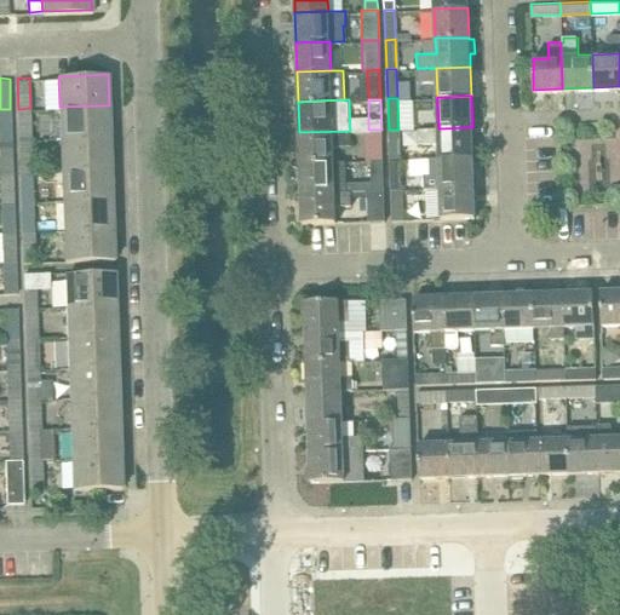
[(110,136),(109,105),(59,107),(61,137),(110,136)]
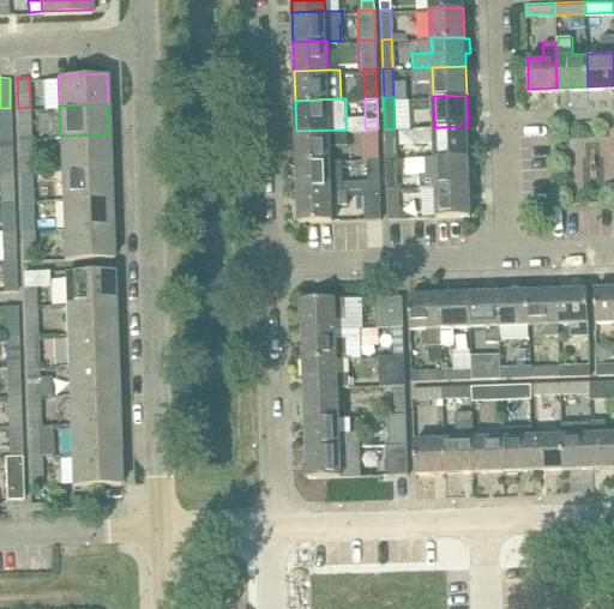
[(31,137),(30,107),(18,108),(18,138),(31,137)]
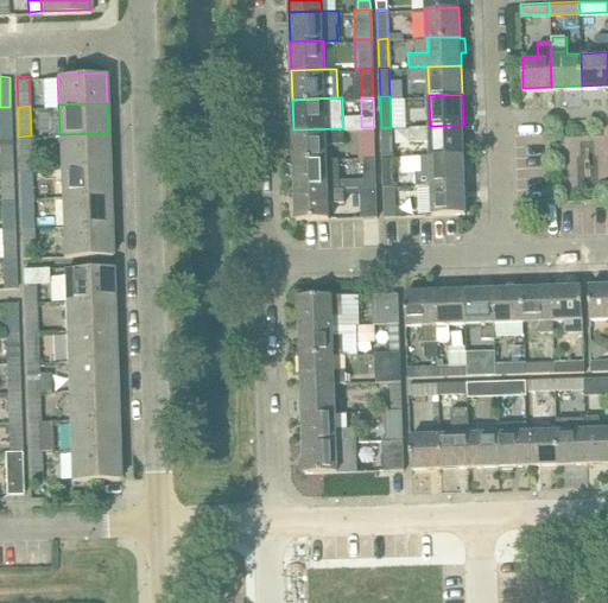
[(10,107),(0,107),(0,137),(11,137),(10,107)]
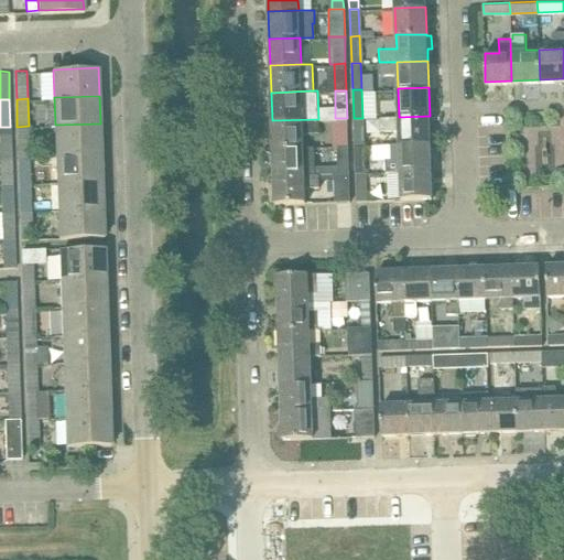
[(430,116),(399,117),(380,117),(380,130),(399,130),(400,143),(430,142),(430,116)]
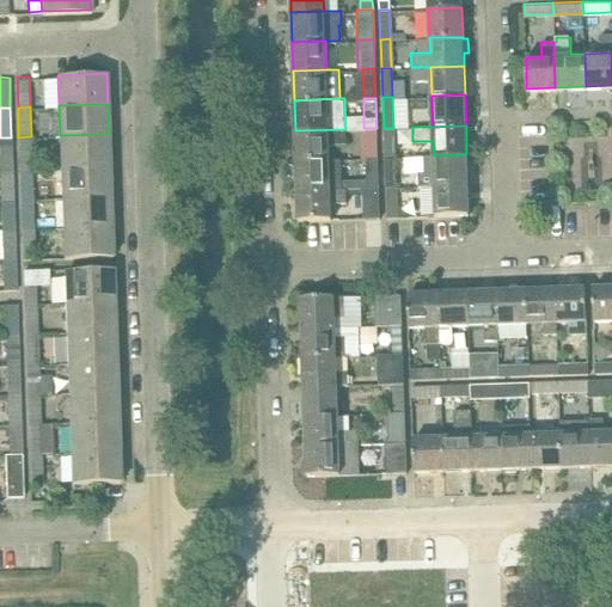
[(377,128),(363,128),(365,158),(378,157),(377,128)]
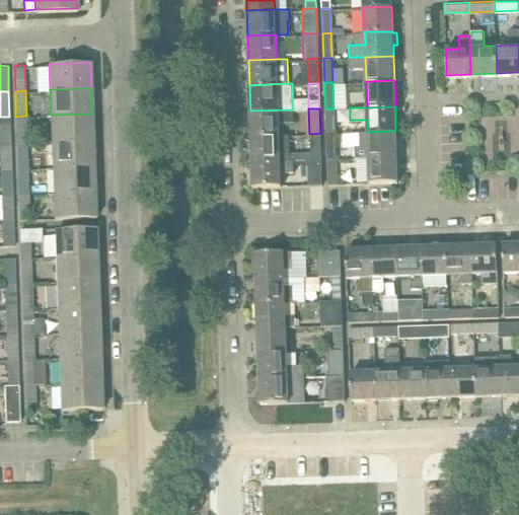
[(335,133),(334,108),(325,108),(325,133),(335,133)]
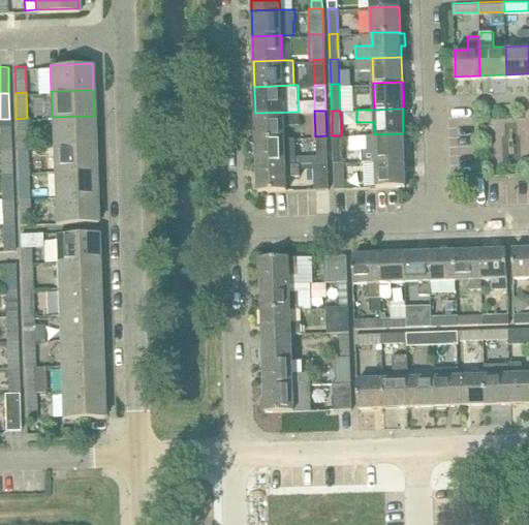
[(299,112),(255,113),(256,137),(285,137),(284,124),(299,124),(299,112)]
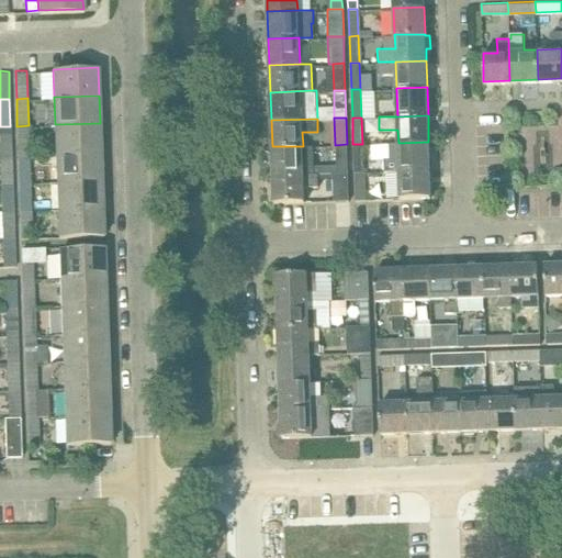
[(101,151),(100,123),(55,124),(56,152),(101,151)]
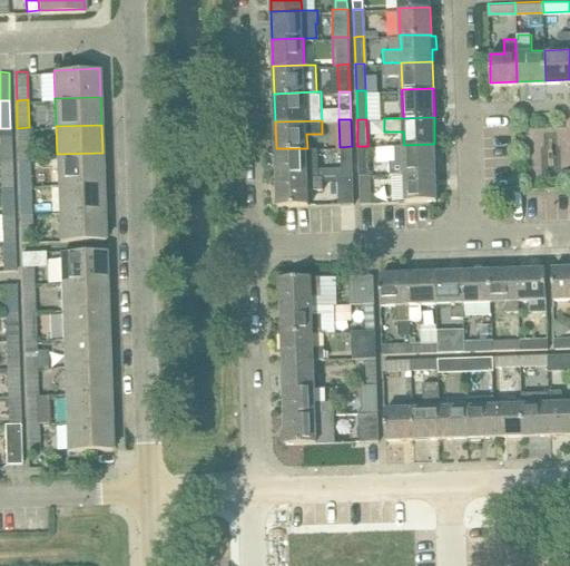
[(30,155),(29,127),(17,128),(18,156),(30,155)]
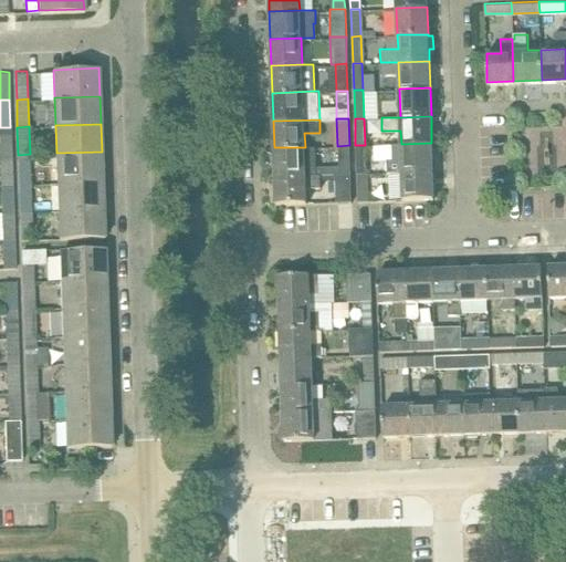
[(0,155),(11,155),(10,127),(0,127),(0,155)]
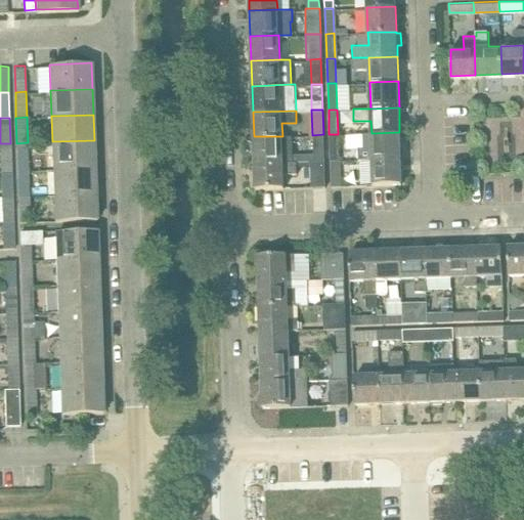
[(399,132),(372,133),(372,159),(400,158),(399,132)]
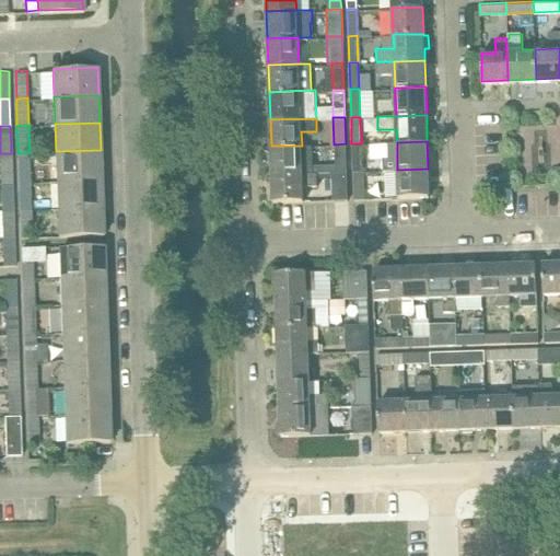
[(346,143),(334,145),(335,171),(346,171),(346,143)]
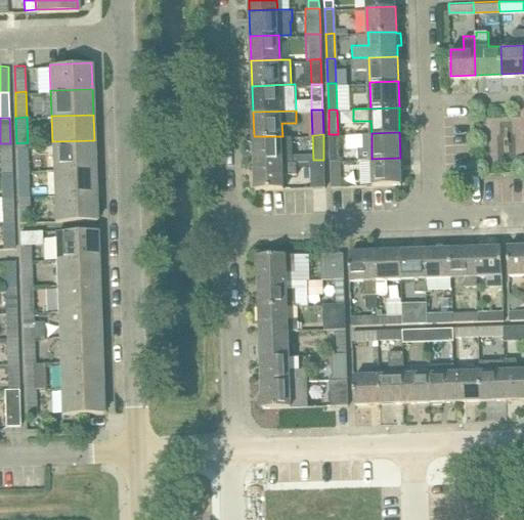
[(338,134),(329,134),(330,160),(339,159),(338,134)]
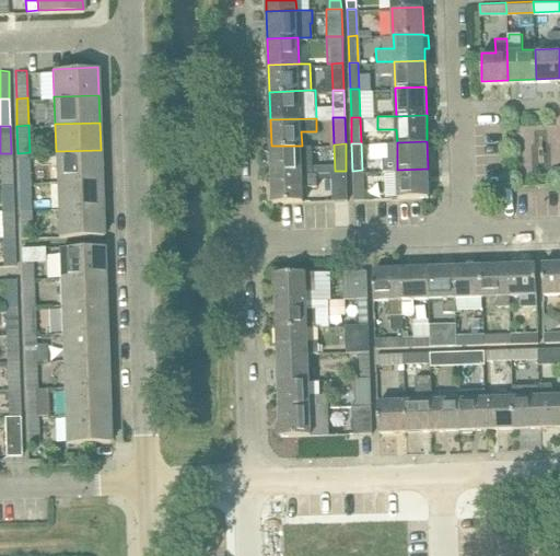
[(302,159),(302,146),(271,146),(271,173),(317,172),(316,159),(302,159)]
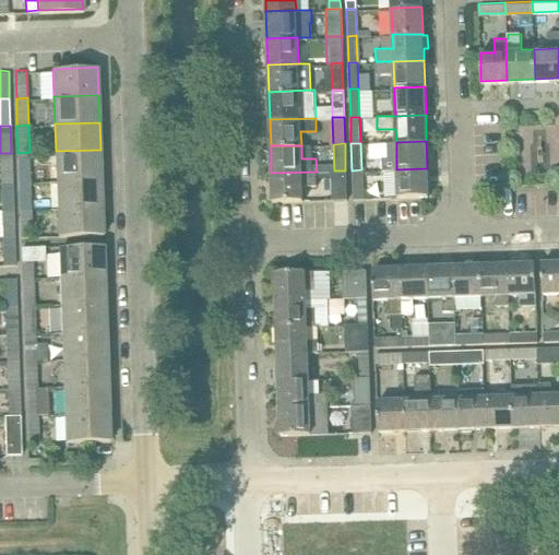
[(100,150),(56,151),(57,178),(102,177),(100,150)]
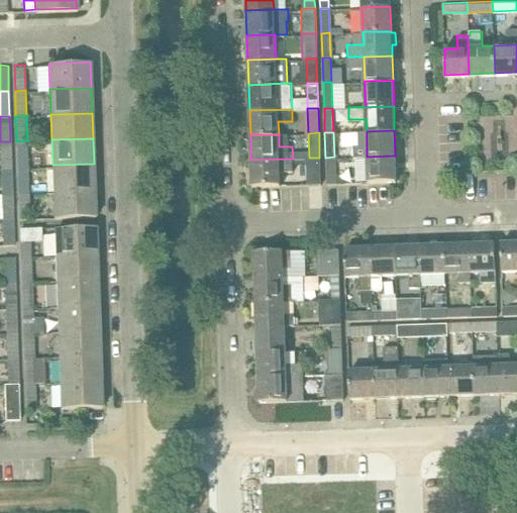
[(28,166),(27,140),(16,141),(17,167),(28,166)]
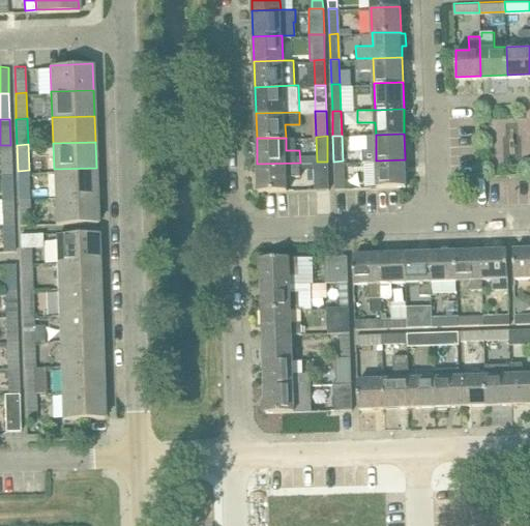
[(10,145),(0,145),(0,155),(0,171),(11,171),(10,145)]
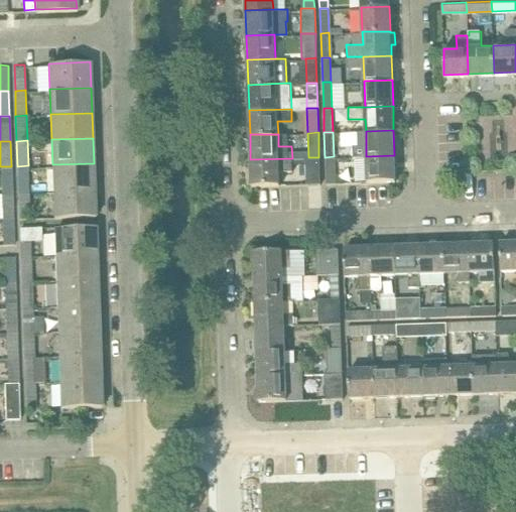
[(394,155),(366,156),(367,180),(395,179),(394,155)]
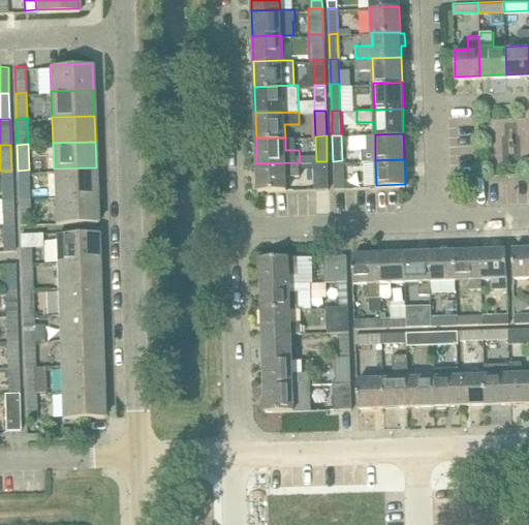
[(343,186),(342,160),(333,161),(334,186),(343,186)]
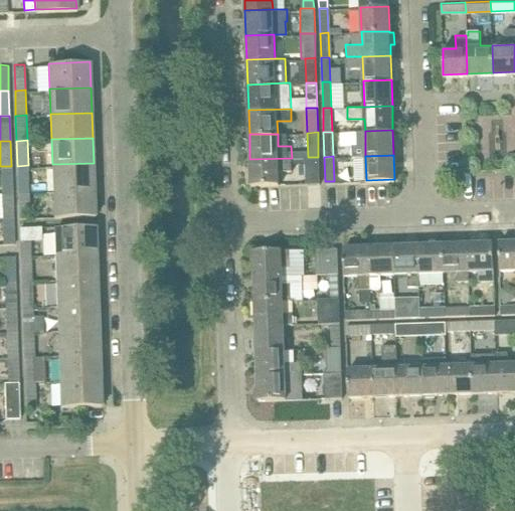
[(318,157),(308,157),(304,157),(305,182),(319,181),(318,157)]
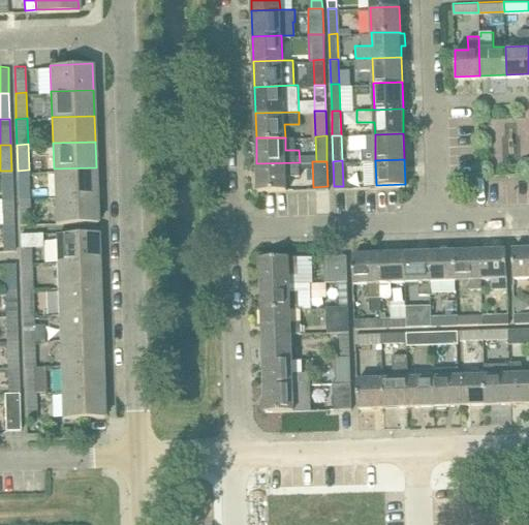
[(300,162),(256,163),(257,189),(286,188),(286,175),(300,174),(300,162)]
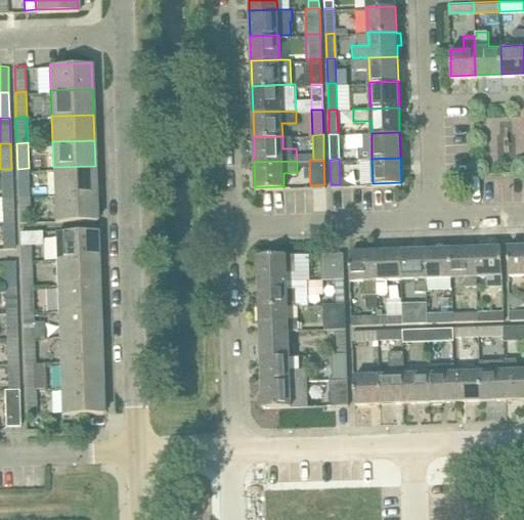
[(95,166),(53,167),(54,192),(95,191),(95,166)]
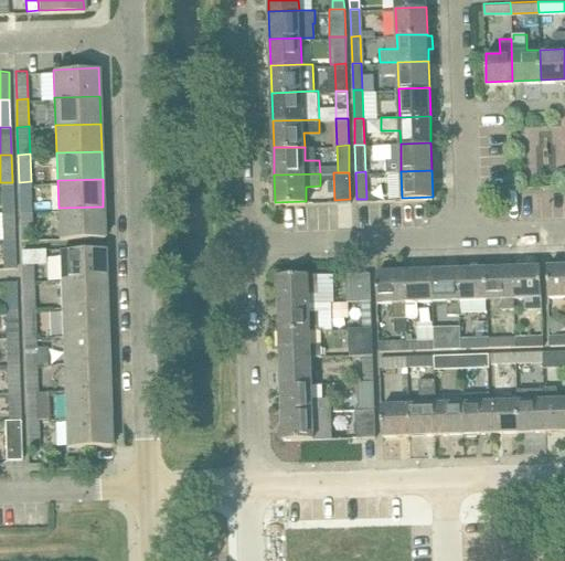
[(31,181),(19,182),(20,209),(32,209),(31,181)]
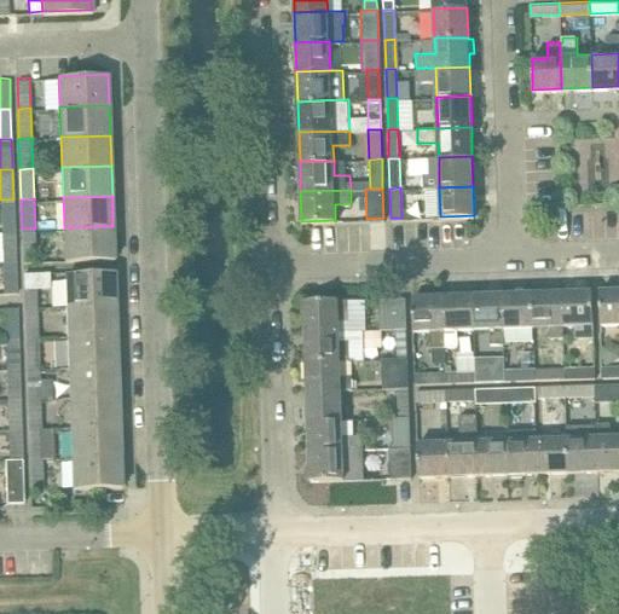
[(15,230),(13,200),(0,200),(1,230),(15,230)]
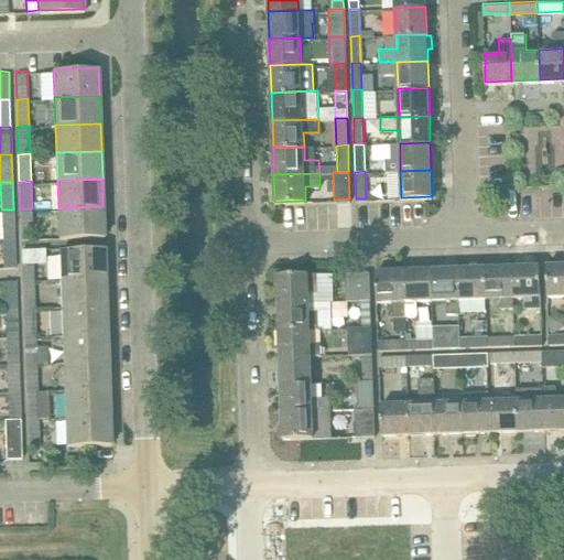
[(102,206),(58,207),(58,236),(104,235),(102,206)]
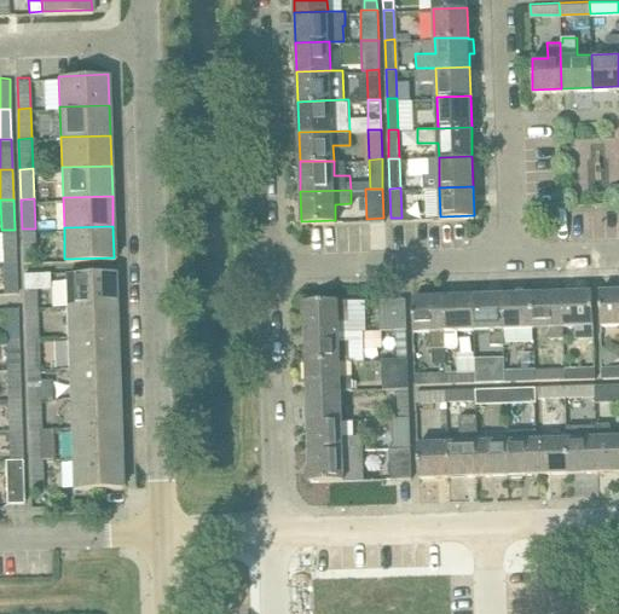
[(35,259),(35,229),(22,229),(23,260),(35,259)]
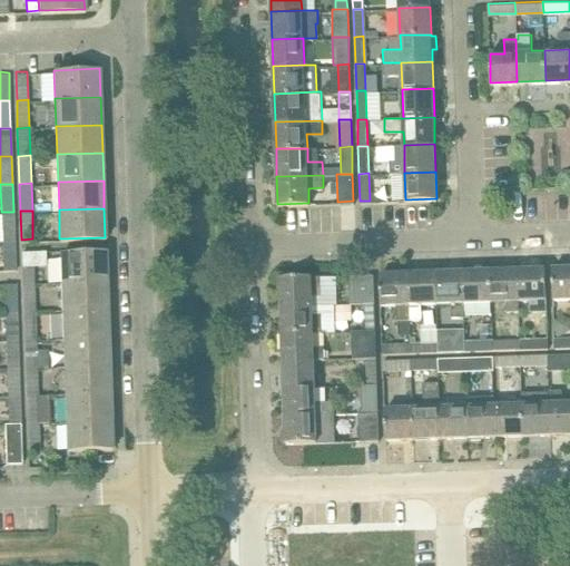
[(15,240),(13,212),(1,212),(2,240),(15,240)]
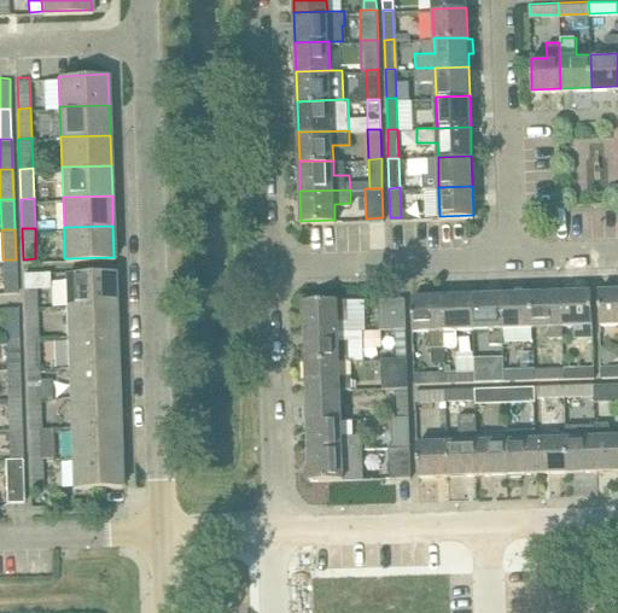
[(17,290),(16,260),(3,260),(4,290),(17,290)]
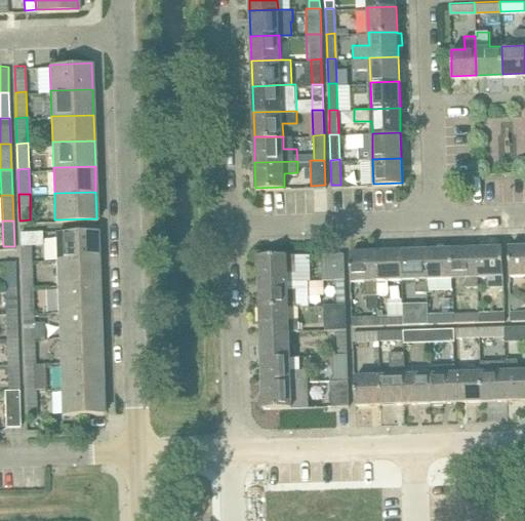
[(56,258),(98,256),(97,231),(55,232),(56,258)]
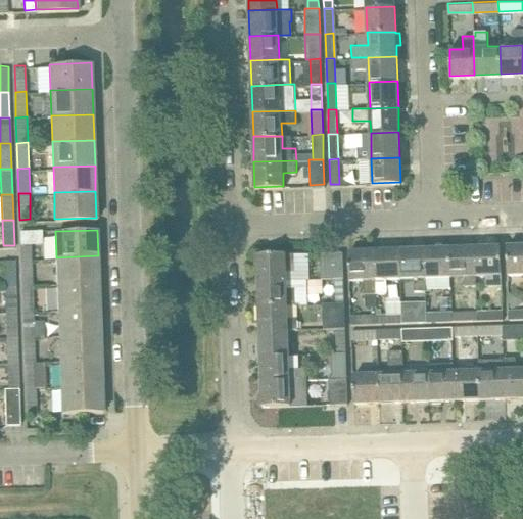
[(20,258),(32,257),(31,232),(19,233),(20,258)]
